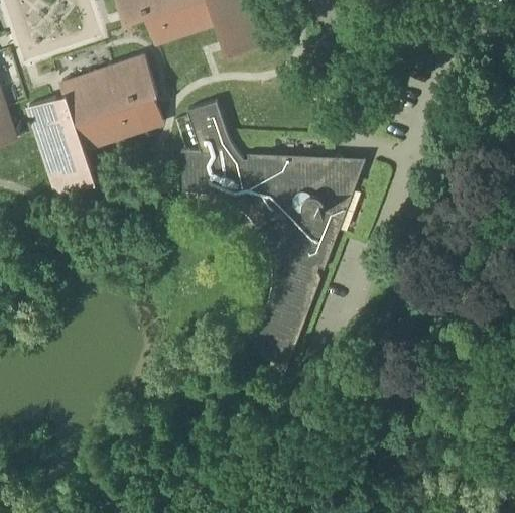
[(263,45),(248,0),(115,0),(124,24),(145,17),(154,44),(156,43),(215,24),(216,26),(226,57),(229,57),(263,45)]
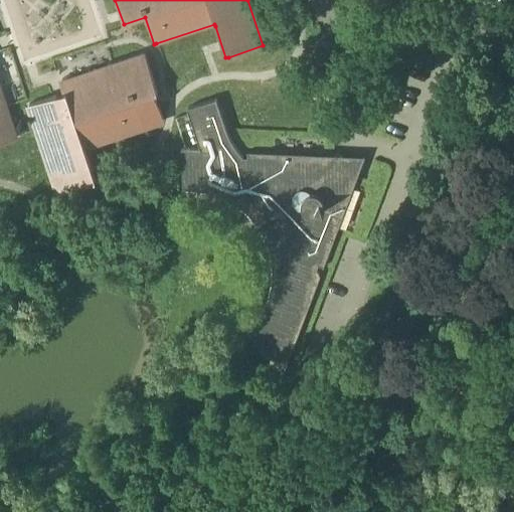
[(325,43),(322,44),(319,46),(317,49),(316,53),(317,56),(319,59),(322,61),(326,62),(329,61),(332,59),(335,56),(335,53),(325,43)]
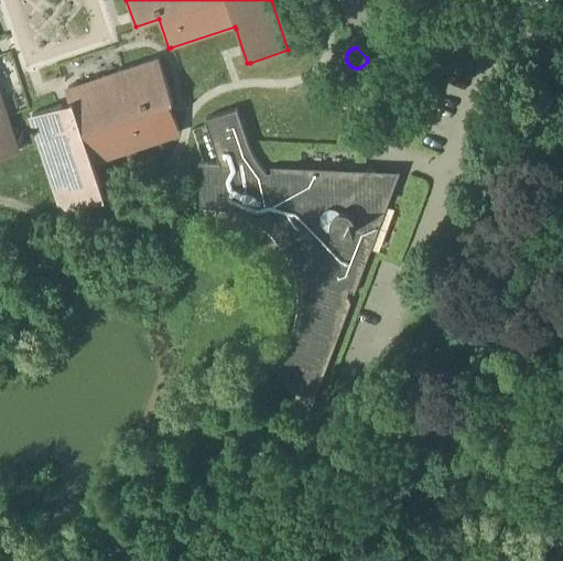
[(172,104),(159,64),(159,63),(65,95),(69,105),(71,108),(62,111),(61,107),(32,117),(64,214),(66,214),(105,201),(93,165),(93,163),(159,141),(149,112),(172,104)]
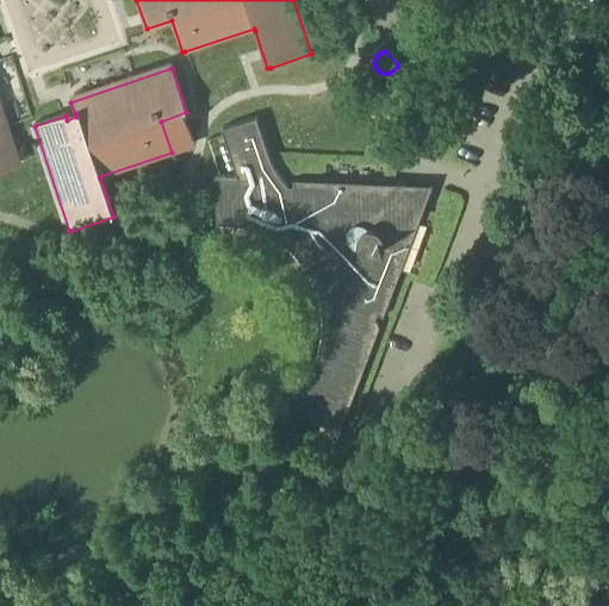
[(0,174),(18,168),(0,114),(0,174)]
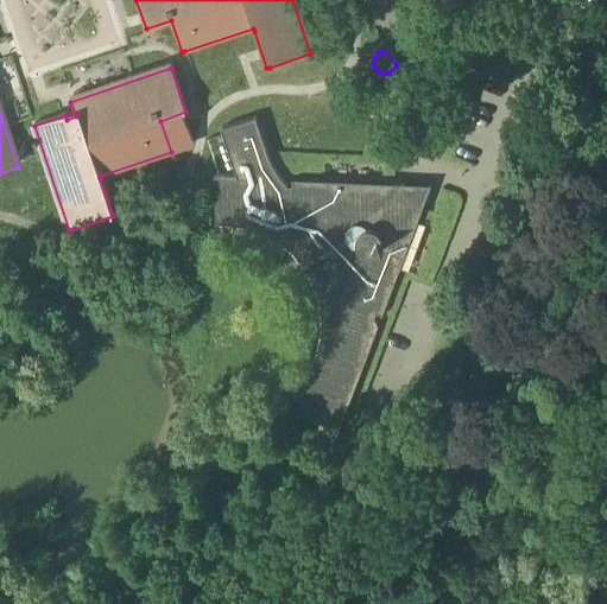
[(269,159),(265,150),(255,120),(221,131),(236,179),(214,178),(214,190),(216,226),(219,226),(233,227),(234,227),(250,229),(251,230),(264,235),(266,235),(278,243),(279,243),(291,253),(292,254),(302,266),(303,267),(323,253),(328,261),(308,273),(308,275),(315,288),(315,290),(320,304),(320,305),(322,320),(322,322),(321,336),(321,338),(317,353),(313,368),(311,369),(304,382),(303,383),(293,394),(292,395),(335,438),(336,439),(378,328),(374,320),(375,316),(381,318),(417,223),(431,188),(291,182),(291,188),(286,188),(279,178),(273,170),(269,159)]
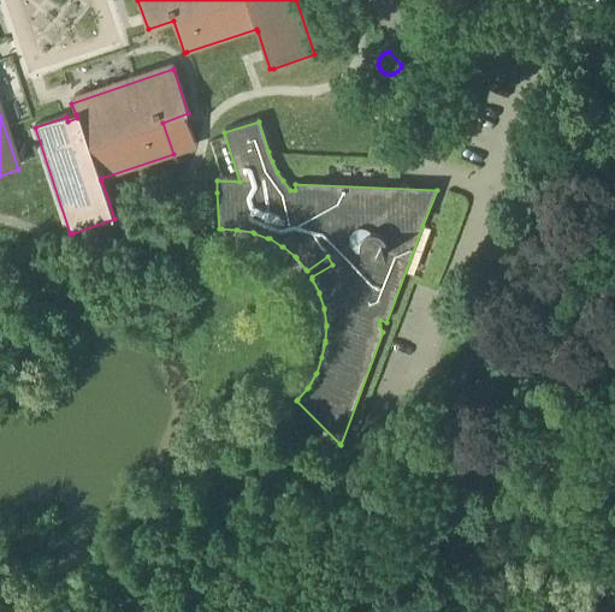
All buildings are outlined.
